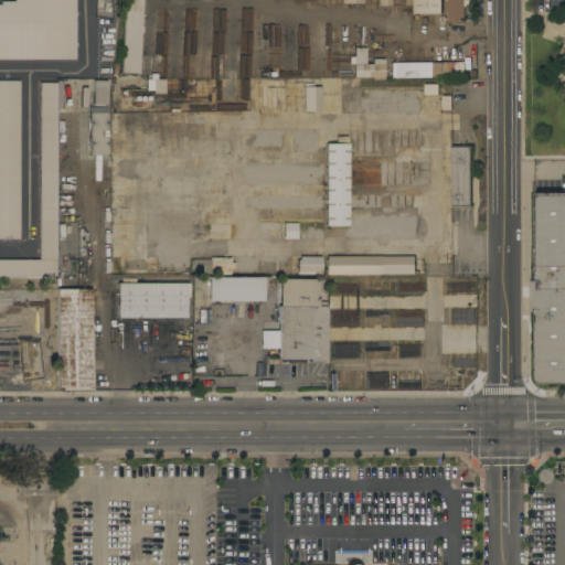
[(0,60),(0,6),(1,6),(1,2),(14,2),(14,0),(75,0),(75,60),(0,60)]
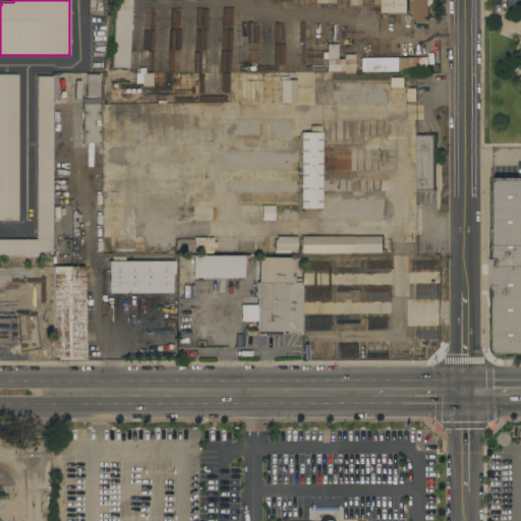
[(130,0),(130,11),(126,11),(114,11),(114,0),(130,0)]
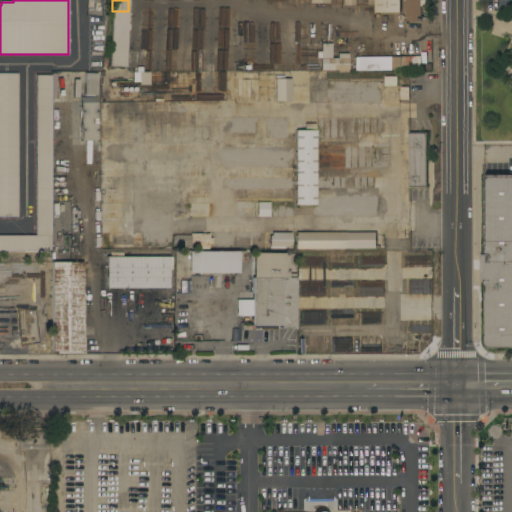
[(329,0),(330,12),(316,12),(316,9),(311,9),(311,0),(329,0)]
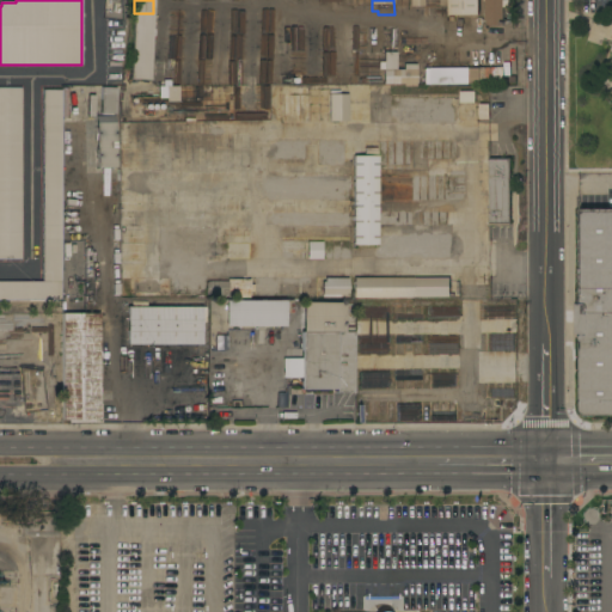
[(478,0),(478,16),(481,16),(482,30),(470,30),(470,16),(459,16),(459,23),(448,23),(448,0),(478,0)]
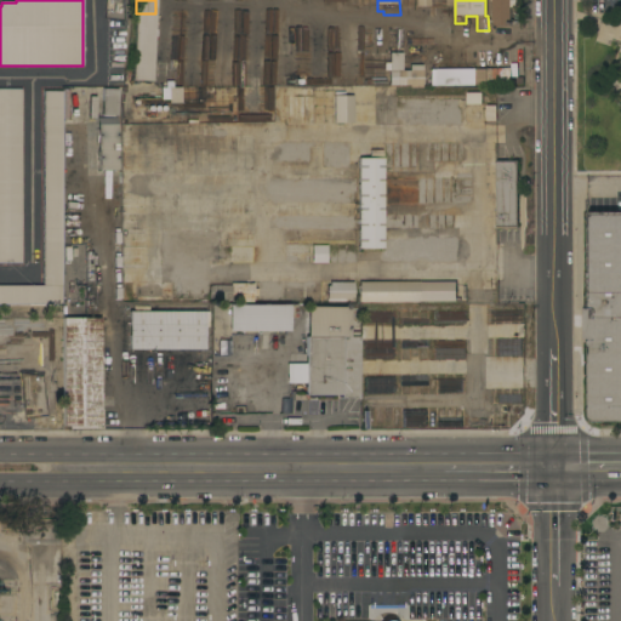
[(493,1),(490,1),(490,0),(517,0),(517,7),(511,7),(511,27),(493,27),(493,1)]
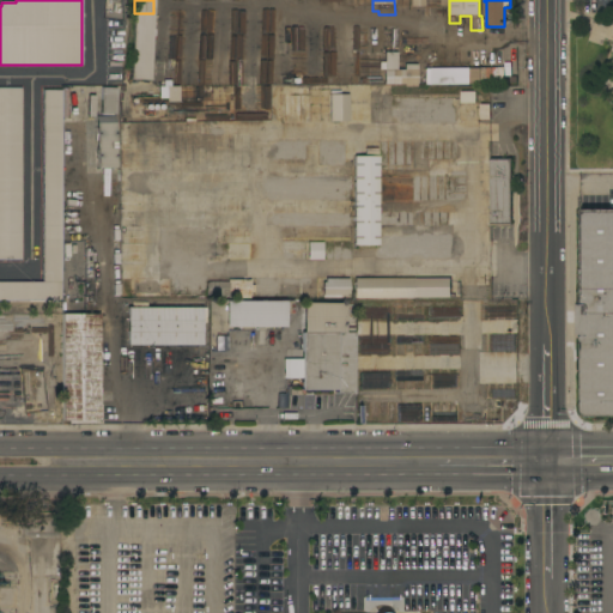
[(416,85),(417,66),(396,66),(396,53),(383,53),(383,85),(416,85)]
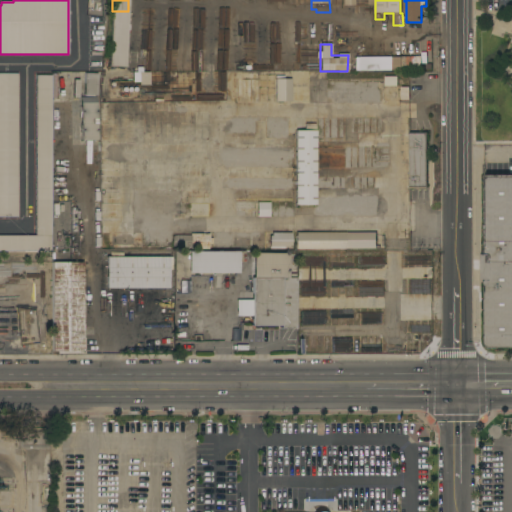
[(402,57),(411,57),(411,56),(416,56),(416,59),(419,59),(419,51),(424,51),(424,68),(402,68),(402,57)]
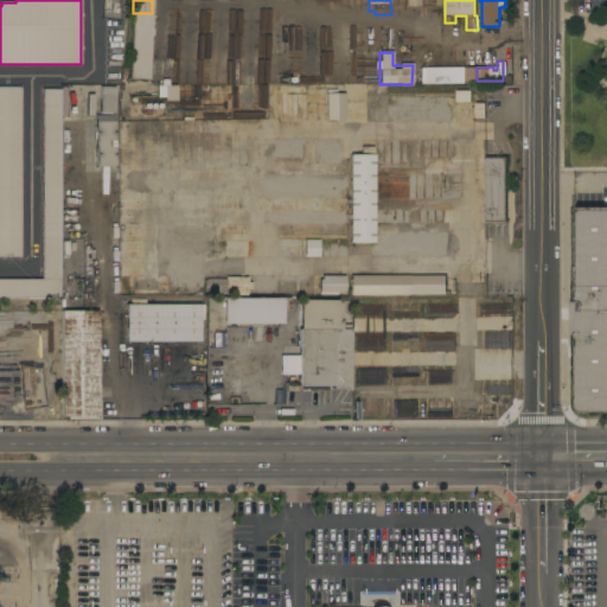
[(428,83),(421,83),(421,68),(467,68),(467,66),(473,66),(473,68),(475,68),(475,83),(428,83)]
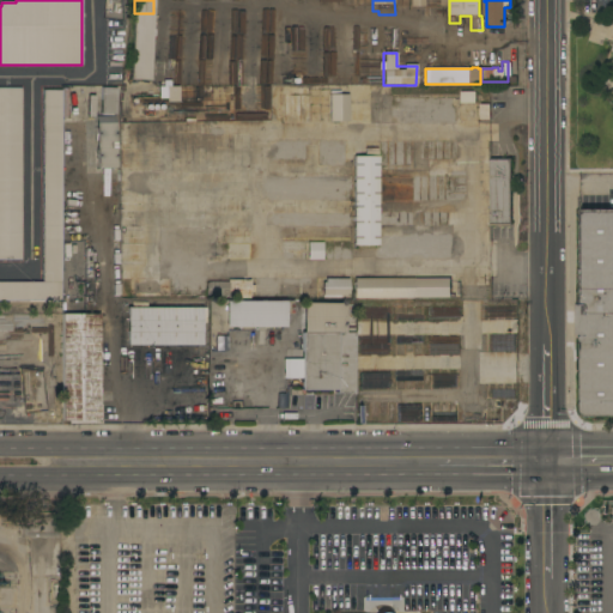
[(114,117),(115,87),(101,87),(101,102),(79,101),(79,115),(96,116),(114,117)]
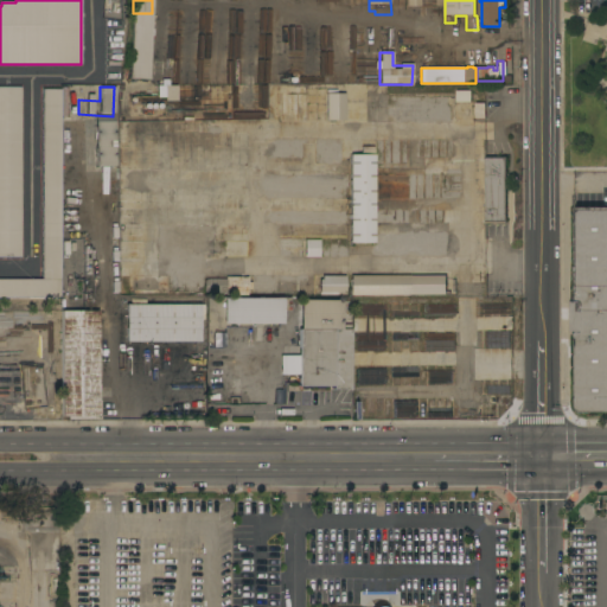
[(21,257),(0,257),(0,88),(20,88),(21,257)]
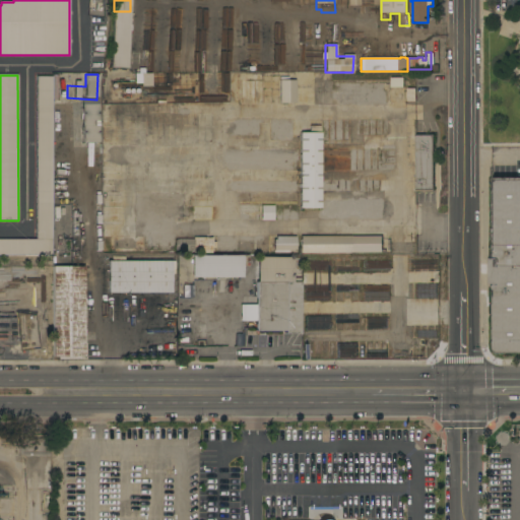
[(52,255),(0,255),(0,240),(37,240),(37,76),(53,76),(52,255)]
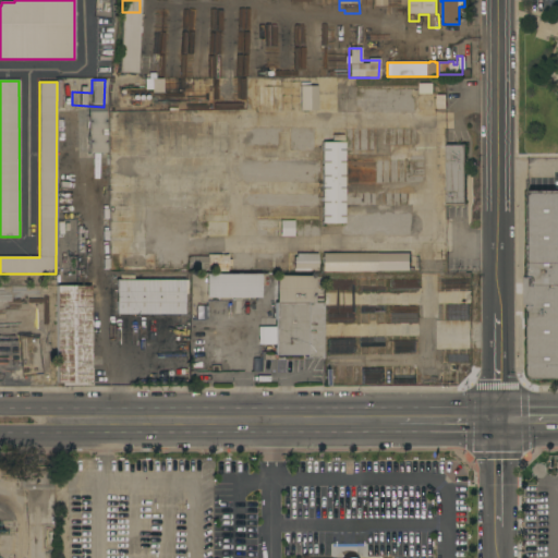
[(434,83),(434,95),(420,95),(420,84),(434,83)]
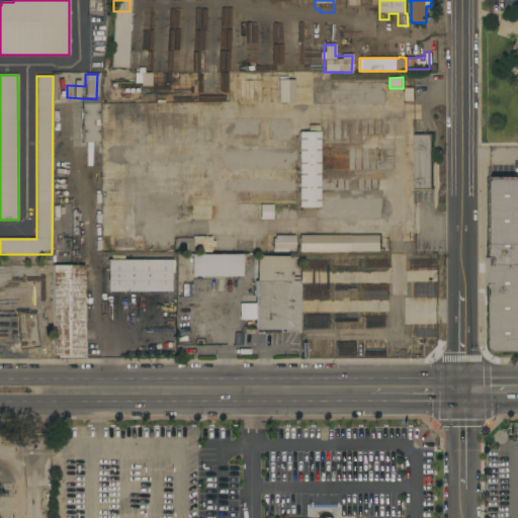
[(281,101),(281,91),(278,91),(278,84),(291,84),(291,91),(294,91),(293,101),(281,101)]
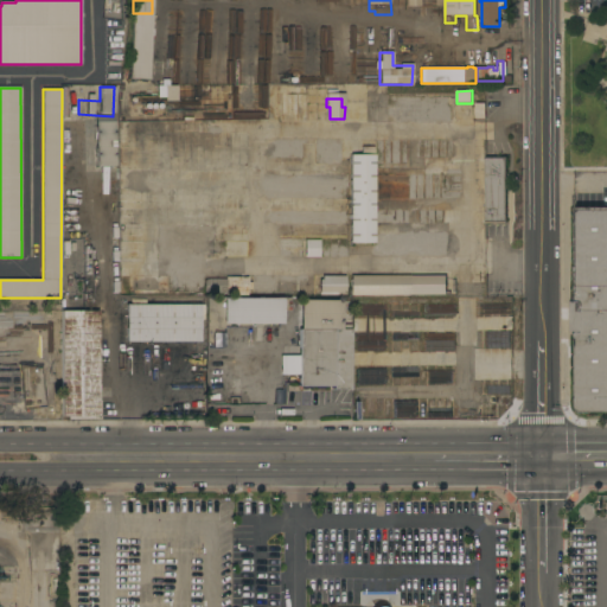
[(96,122),(98,122),(98,115),(112,115),(112,121),(114,121),(115,166),(96,167),(96,122)]
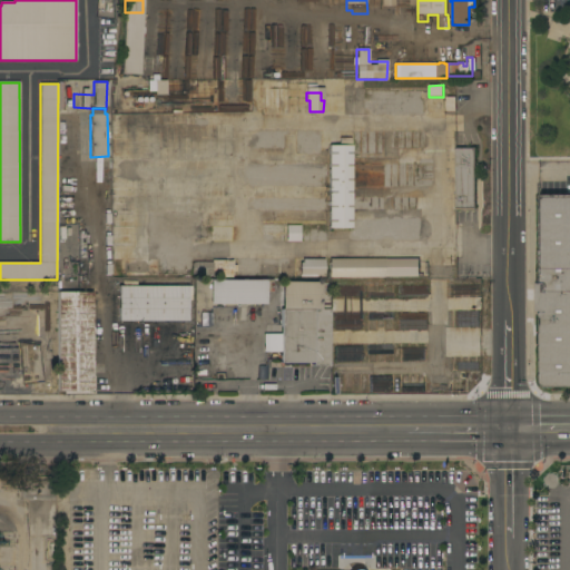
[(352,228),(330,228),(328,146),(340,146),(340,138),(351,138),(352,228)]
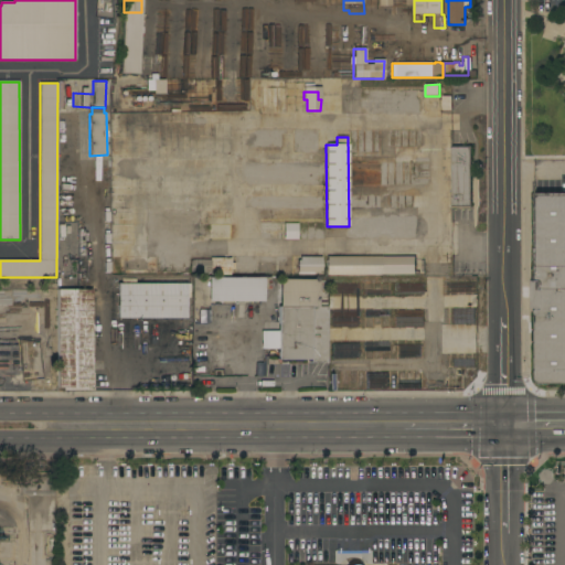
[(451,147),(471,146),(471,209),(451,209),(451,147)]
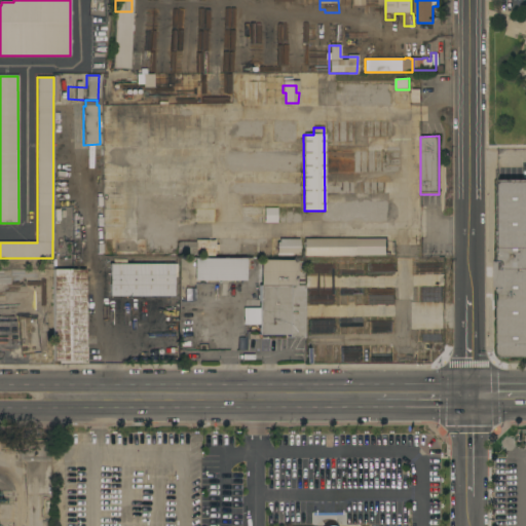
[(400,181),(399,142),(383,142),(384,181),(400,181)]
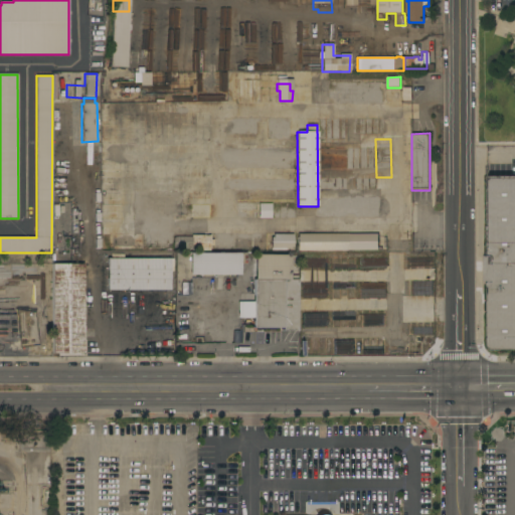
[(53,189),(53,176),(68,176),(68,174),(74,174),(74,176),(75,176),(75,179),(75,189),(53,189)]
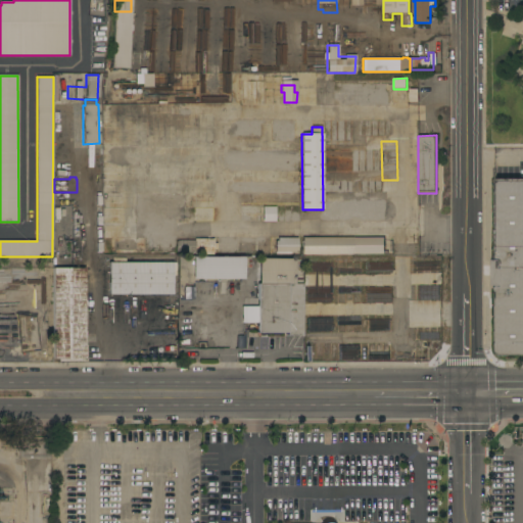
[(522,355),(498,355),(494,351),(494,286),(491,286),(491,260),(494,260),(494,179),(522,179),(522,355)]
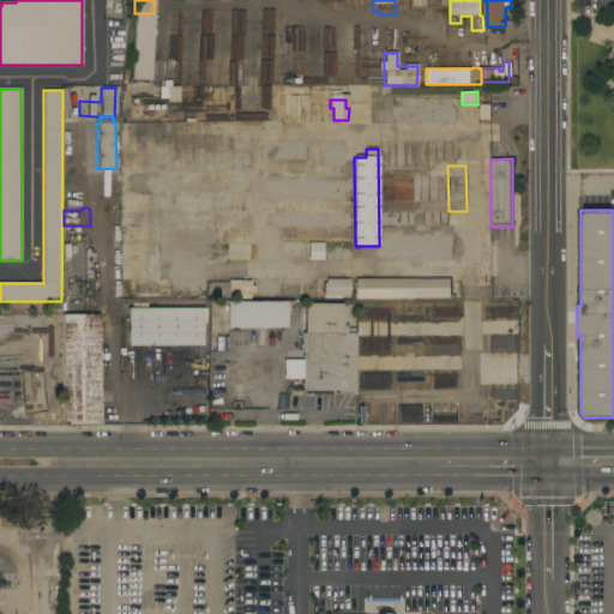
[(353,212),(353,227),(342,227),(342,220),(338,220),(338,227),(319,227),(319,212),(353,212)]
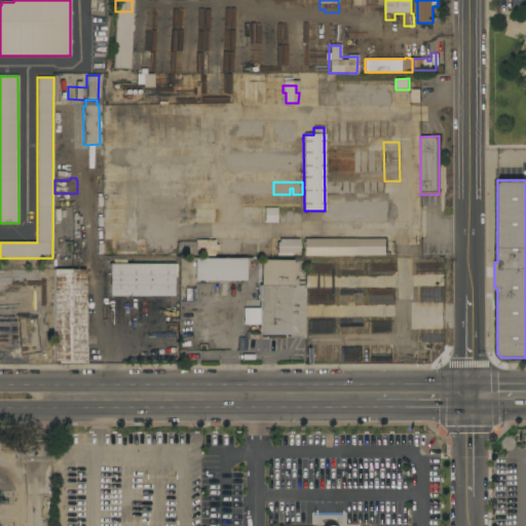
[(355,238),(355,256),(303,256),(303,250),(299,250),(299,245),(303,245),(303,238),(355,238)]
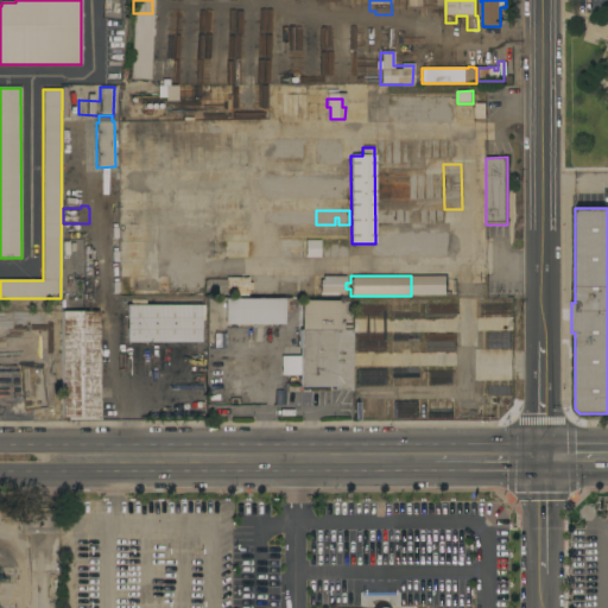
[(344,277),(320,277),(320,293),(344,293),(344,277)]
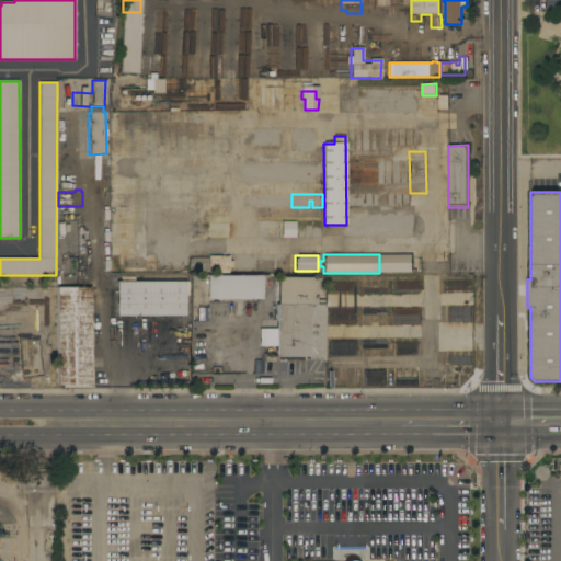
[(229,256),(229,261),(232,261),(232,267),(229,267),(229,273),(208,273),(208,271),(189,271),(189,259),(209,259),(209,256),(229,256)]
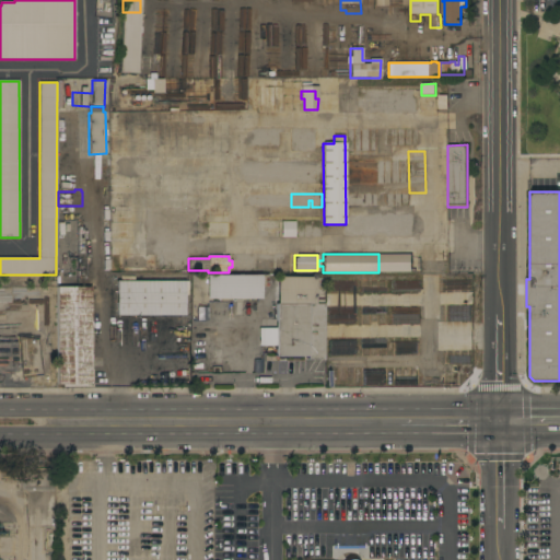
[(256,267),(256,261),(259,261),(259,257),(291,257),(291,267),(256,267)]
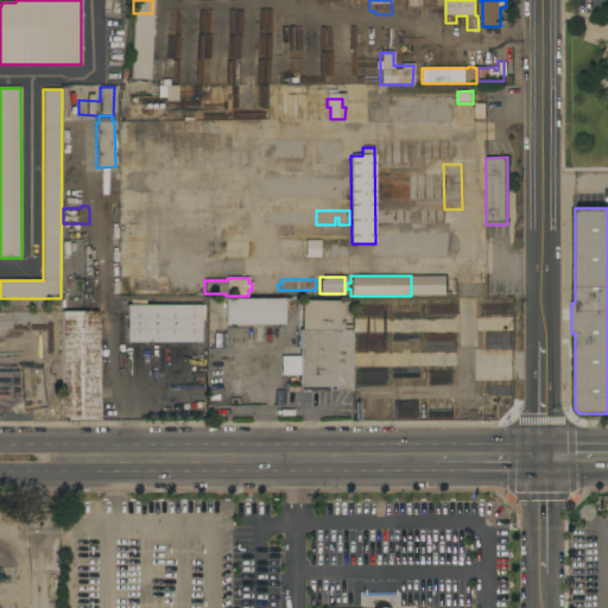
[(169,280),(169,293),(130,295),(130,280),(169,280)]
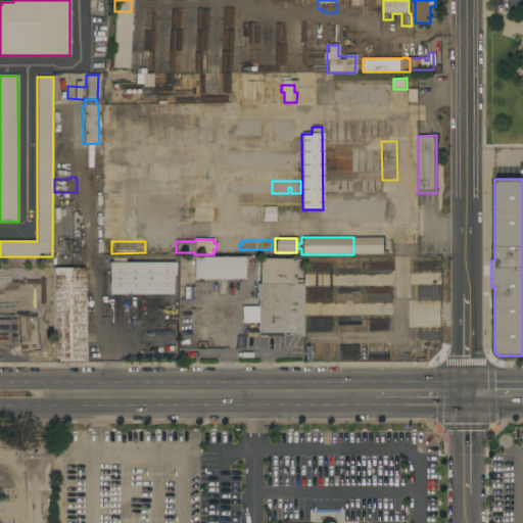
[(250,256),(250,268),(244,268),(244,279),(240,279),(240,282),(193,282),(193,299),(178,299),(178,256),(250,256)]
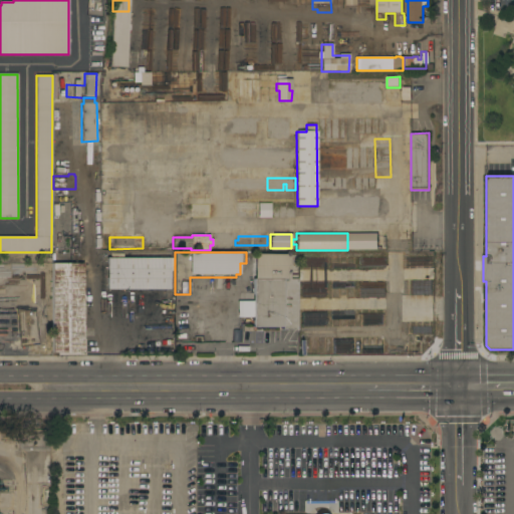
[(106,290),(106,258),(110,258),(110,253),(123,253),(123,258),(173,258),(173,271),(169,271),(169,289),(106,290)]
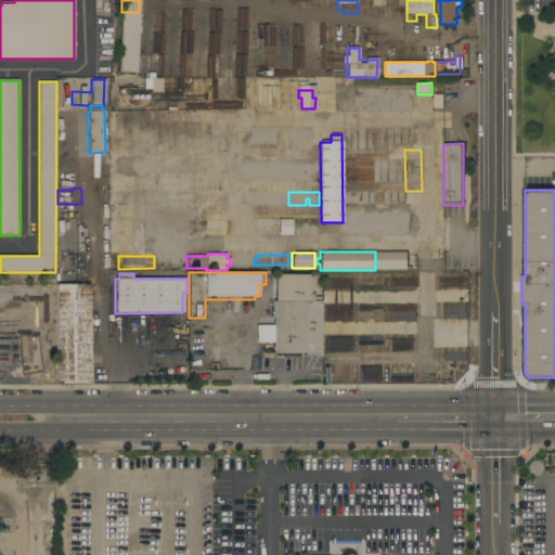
[(273,350),(271,350),(271,343),(272,343),(272,301),(274,301),(274,274),(312,274),(312,297),(321,297),(321,357),(305,357),(305,353),(297,353),(297,356),(288,356),(288,353),(284,353),(284,356),(281,356),(281,353),(273,353),(273,350)]
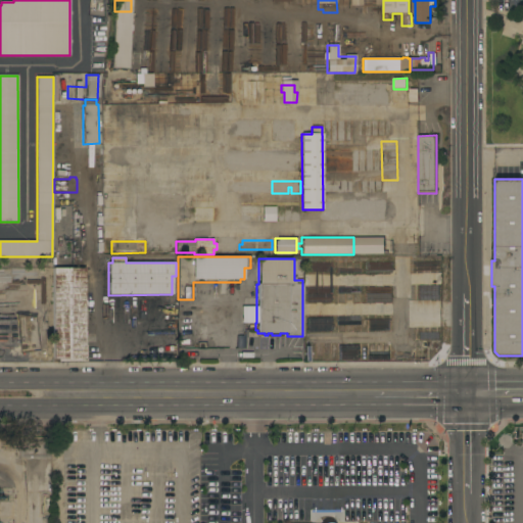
[(85,345),(87,345),(87,362),(58,362),(58,360),(53,360),(53,268),(85,268),(85,345)]
